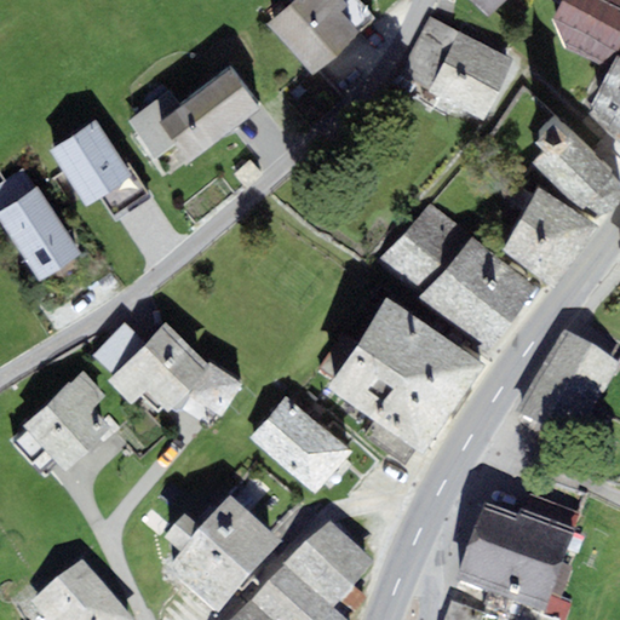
[(294,0),(288,5),(336,55),(360,33),(340,11),(348,4),(344,0),(294,0)]
